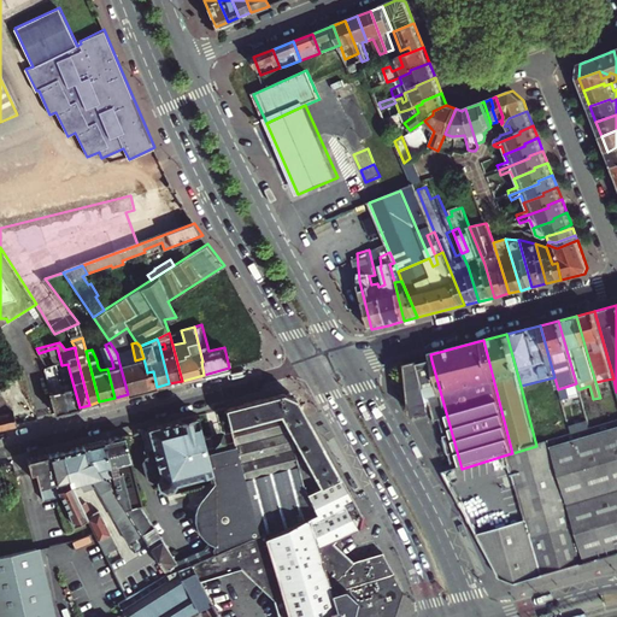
[(147,372),(144,358),(135,360),(125,363),(123,358),(118,359),(128,394),(157,387),(153,371),(147,372)]
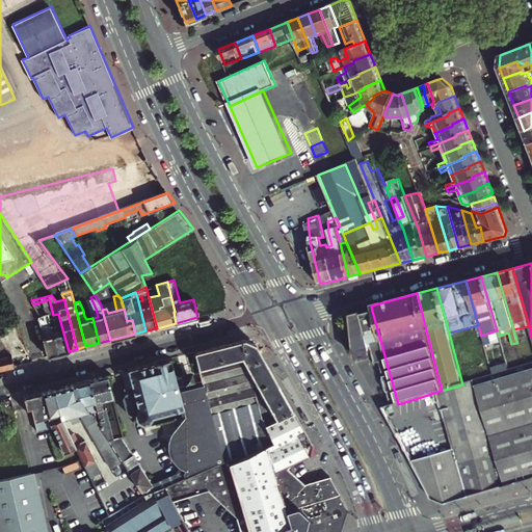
[(398,404),(372,311),(351,316),(356,351),(371,348),(374,366),(380,364),(391,406),(398,404)]
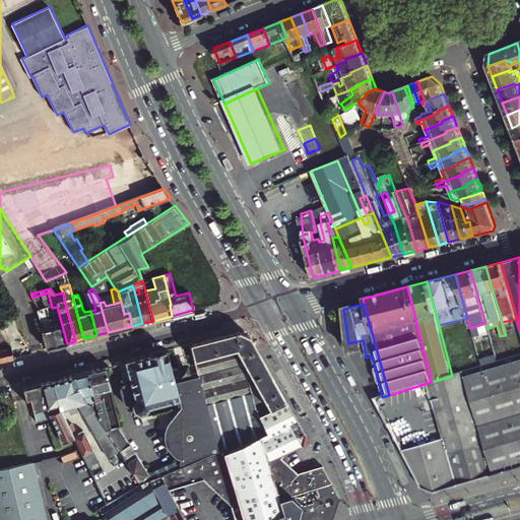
[(57,345),(49,315),(42,316),(41,311),(38,312),(47,348),(57,345)]
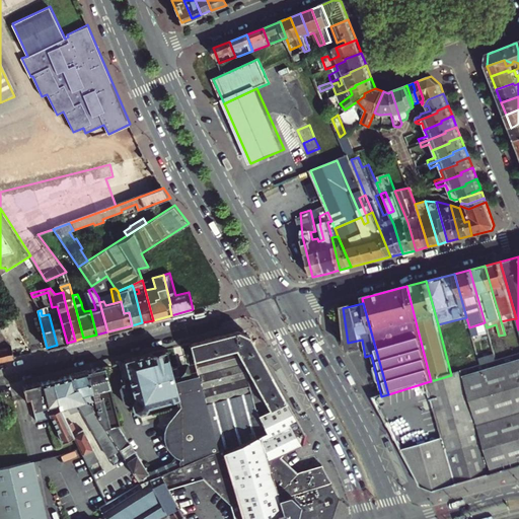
[(67,343),(58,310),(49,312),(49,314),(57,345),(67,343)]
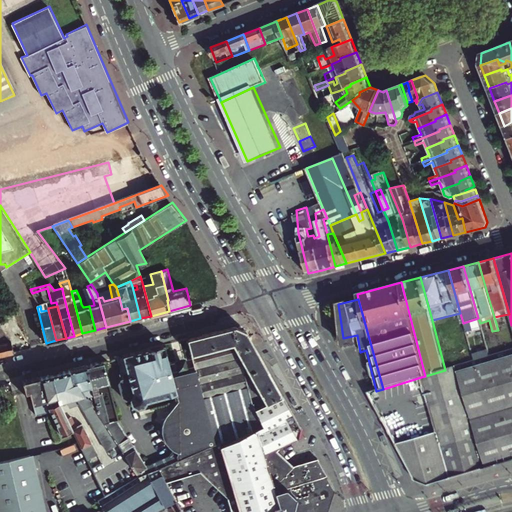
[(9,329),(3,330),(0,325),(0,342),(10,340),(12,352),(29,347),(19,329),(10,331),(9,329)]
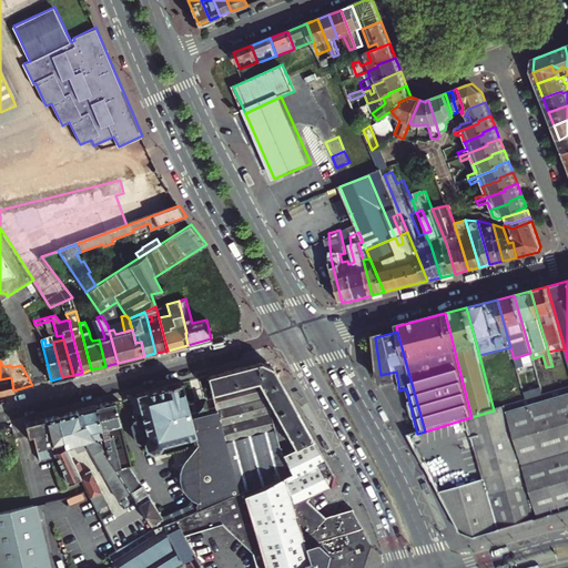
[(310,440),(313,439),(279,377),(273,381),(267,371),(273,368),(273,367),(261,362),(208,376),(216,412),(237,493),(243,492),(244,496),(295,473),(285,453),(310,440)]
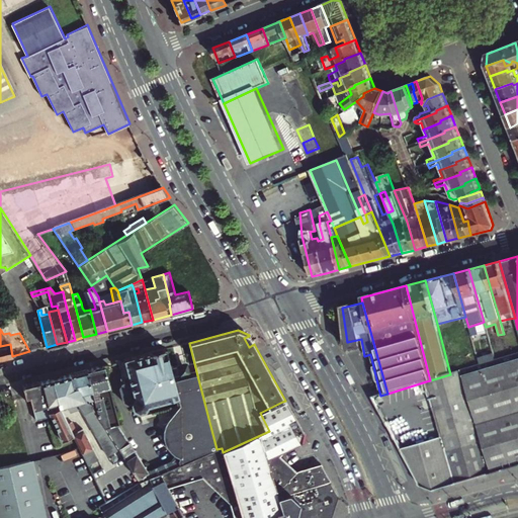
[(249,347),(254,344),(249,336),(244,338),(249,347)]
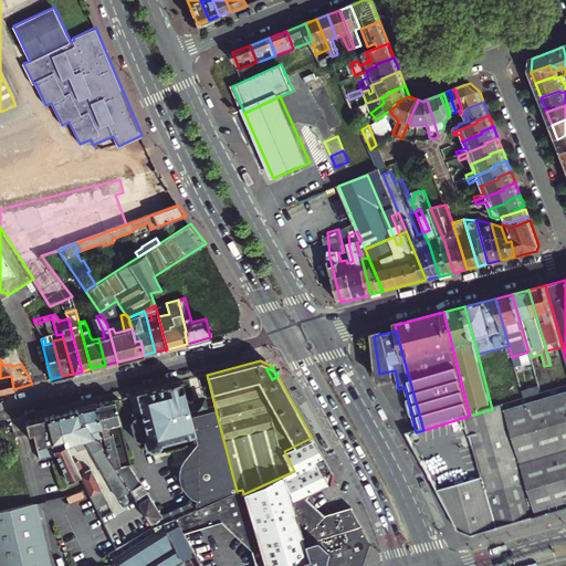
[(11,376),(0,378),(0,391),(13,389),(11,376)]
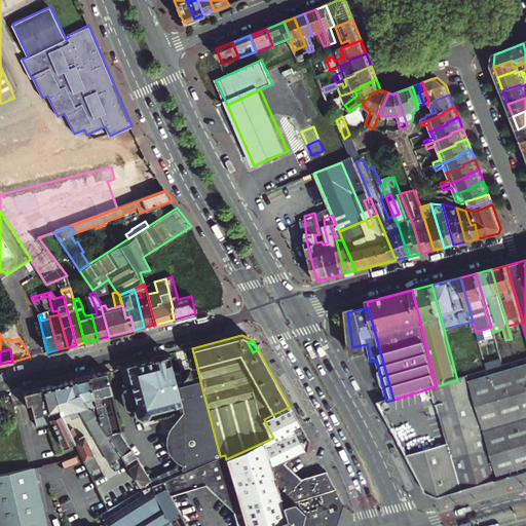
[(167,354),(120,367),(126,387),(123,388),(121,392),(125,407),(129,410),(135,409),(136,415),(142,418),(148,416),(151,411),(181,404),(183,410),(167,433),(166,436),(165,440),(165,443),(166,446),(167,448),(170,454),(174,458),(178,462),(182,464),(182,466),(181,473),(220,456),(200,381),(177,387),(167,354)]
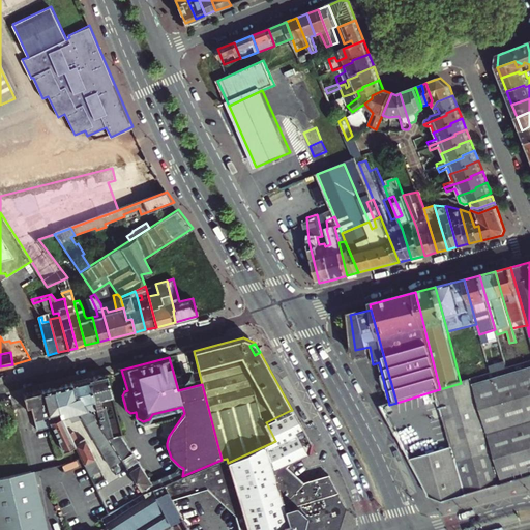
[(443,502),(529,476),(529,360),(522,363),(461,383),(440,389),(436,390),(452,448),(429,454),(409,461),(418,476),(430,498),(443,502)]
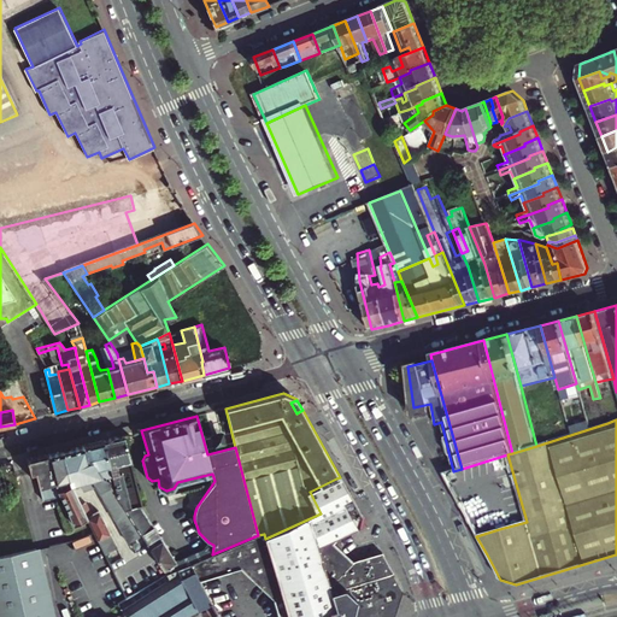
[(142,505),(124,435),(103,440),(117,491),(118,497),(127,509),(140,505),(142,505)]
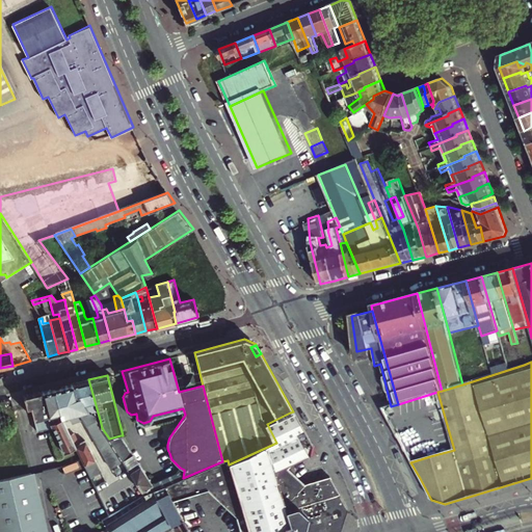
[(88,379),(73,383),(76,396),(79,395),(89,411),(90,411),(99,424),(101,423),(88,379)]
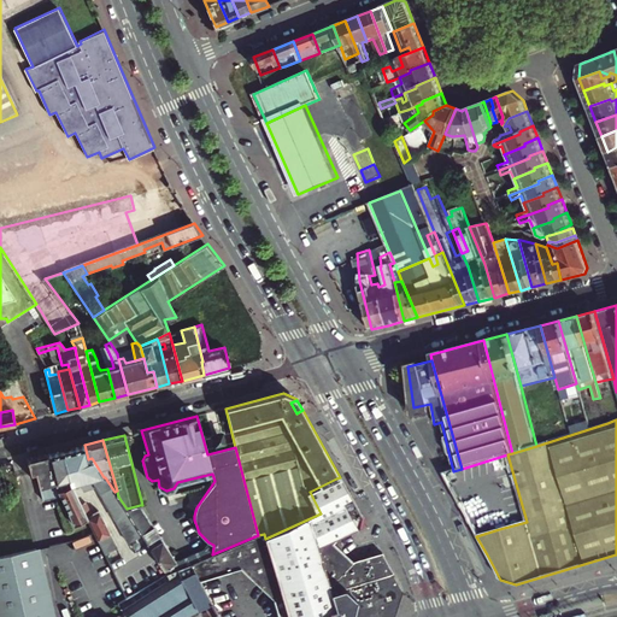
[(63,451),(70,475),(72,487),(75,492),(95,486),(118,519),(123,518),(125,526),(135,523),(127,509),(118,497),(117,491),(115,492),(105,477),(104,477),(92,458),(88,459),(84,445),(63,451)]
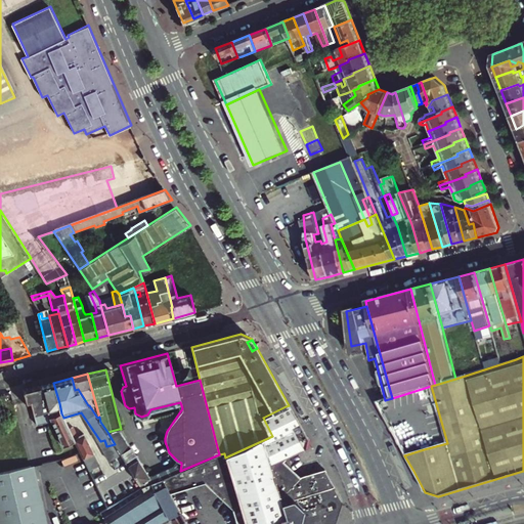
[(53,383),(42,386),(46,404),(51,418),(57,415),(54,404),(59,403),(53,383)]
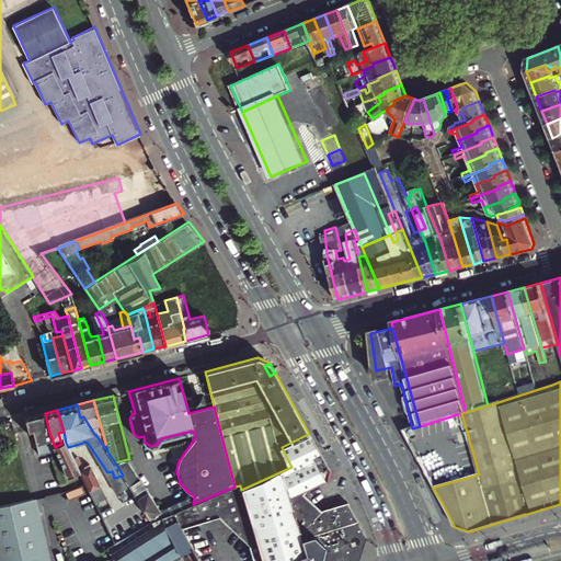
[(66,443),(61,444),(55,447),(49,433),(45,413),(25,418),(29,430),(32,430),(41,455),(56,450),(68,477),(80,471),(68,447),(66,443)]
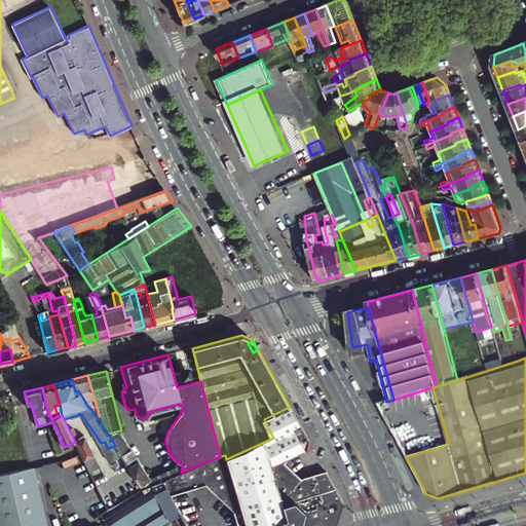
[(290,407),(287,408),(264,419),(273,438),(226,459),(225,455),(220,456),(181,473),(175,475),(163,480),(172,496),(173,496),(172,494),(205,485),(216,494),(234,488),(240,509),(233,511),(237,525),(272,525),(272,524),(287,521),(288,525),(335,525),(344,503),(334,487),(327,491),(317,474),(300,479),(290,490),(276,474),(277,468),(279,466),(290,457),(305,450),(308,440),(290,407)]
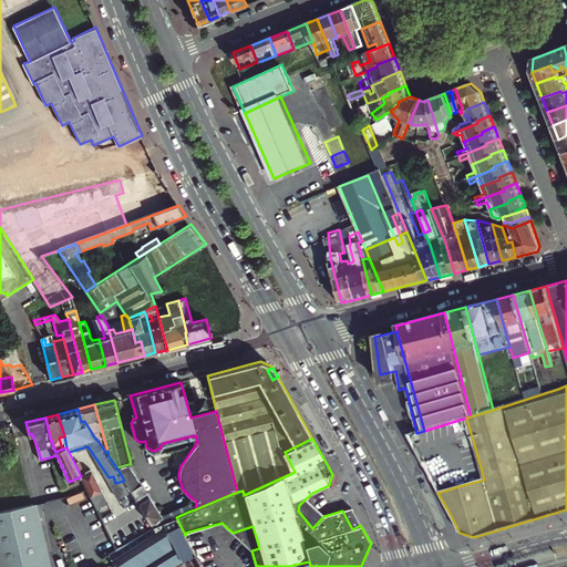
[(116,467),(124,481),(154,526),(176,517),(188,512),(186,506),(186,505),(162,515),(129,464),(116,467)]
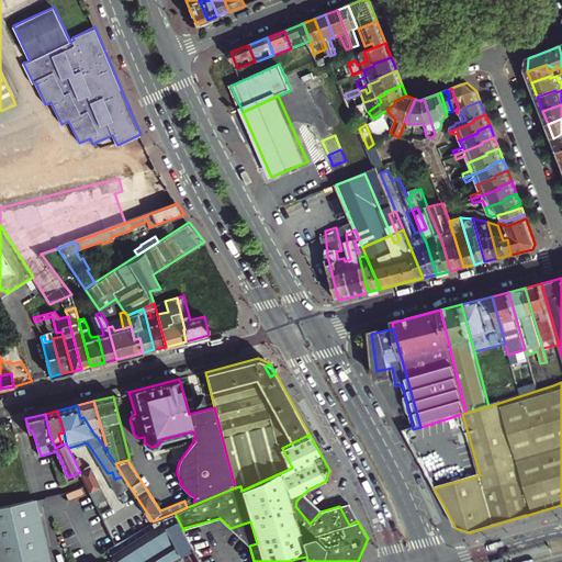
[(193,505),(194,498),(184,502),(187,507),(193,505)]
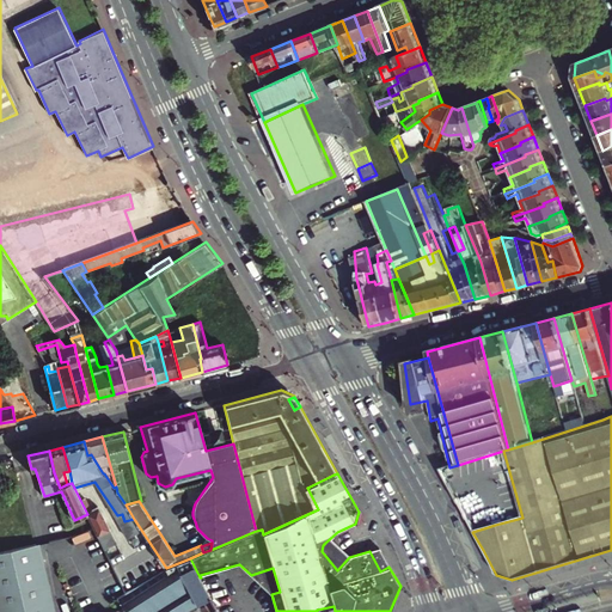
[(337,570),(349,557),(325,543),(323,545),(322,551),(337,570)]
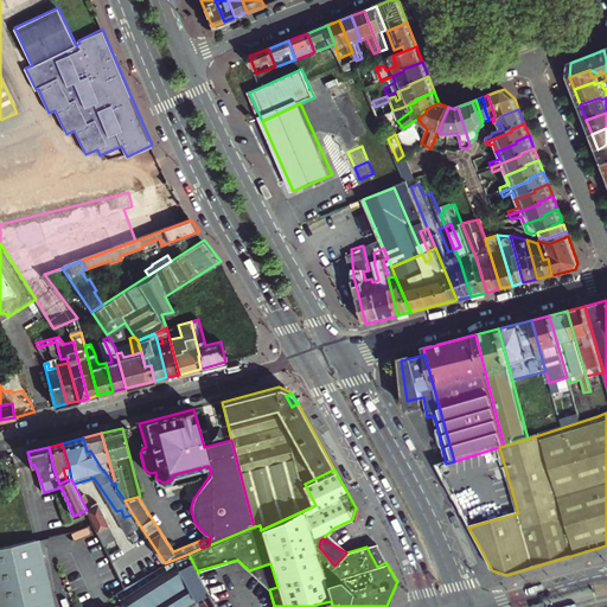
[(38,541),(24,544),(32,580),(46,576),(38,541)]
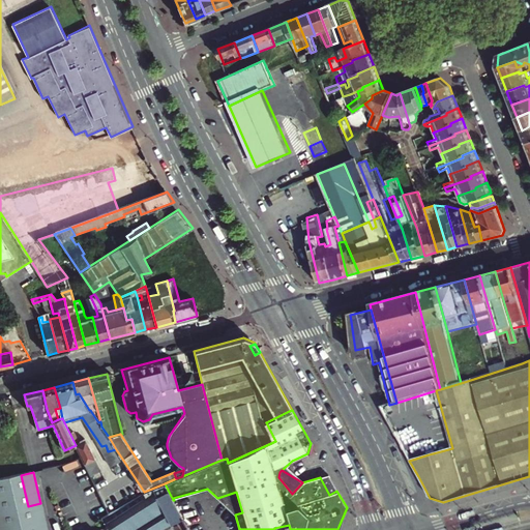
[(329,495),(336,491),(328,474),(320,477),(329,495)]
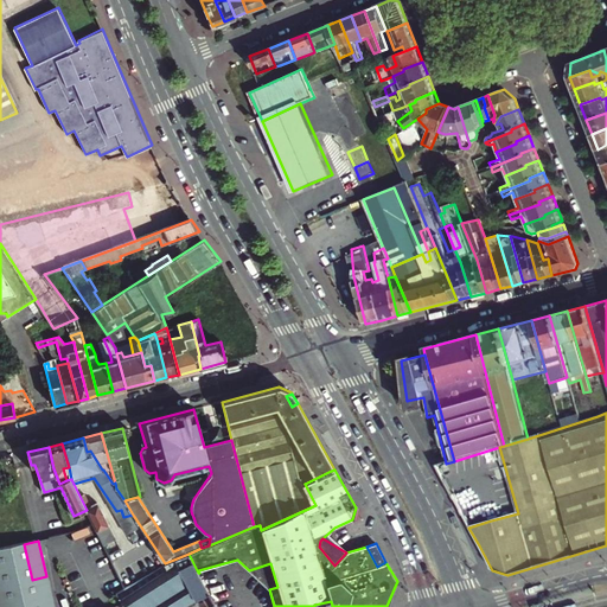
[(24,544),(0,549),(0,606),(53,606),(46,576),(32,580),(24,544)]
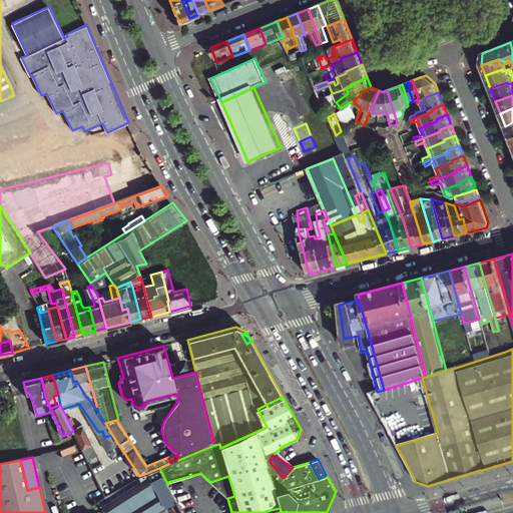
[(168,512),(166,507),(170,505),(176,502),(167,484),(159,468),(139,476),(99,501),(106,512),(168,512)]
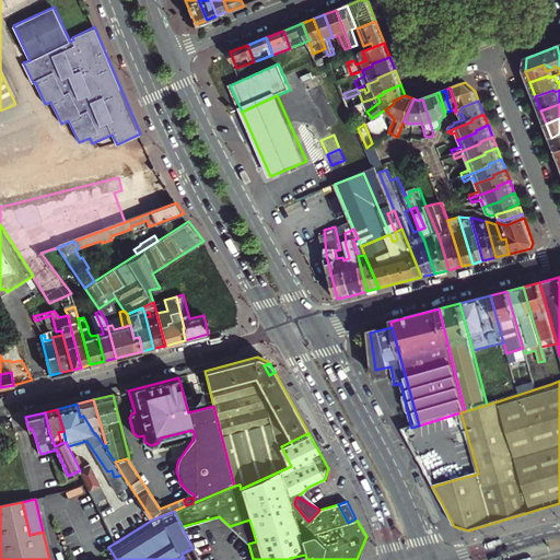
[(249,520),(230,526),(248,544),(256,541),(249,520)]
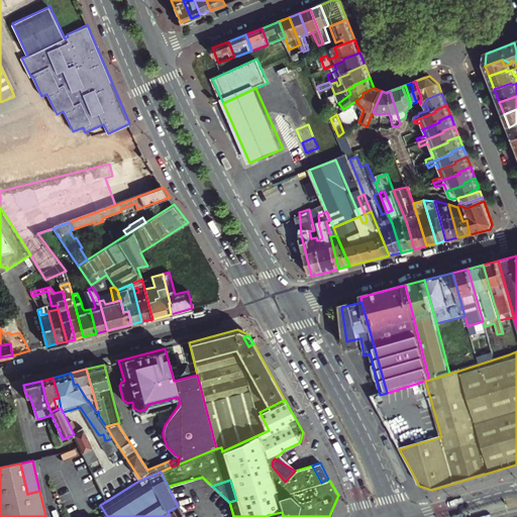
[(107,516),(100,505),(99,503),(93,506),(98,516),(107,516)]
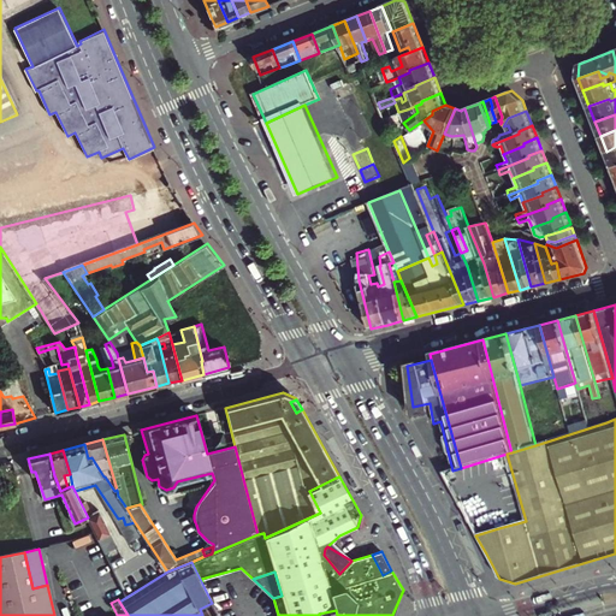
[(219,615),(212,603),(205,606),(211,615),(208,615),(219,615)]
